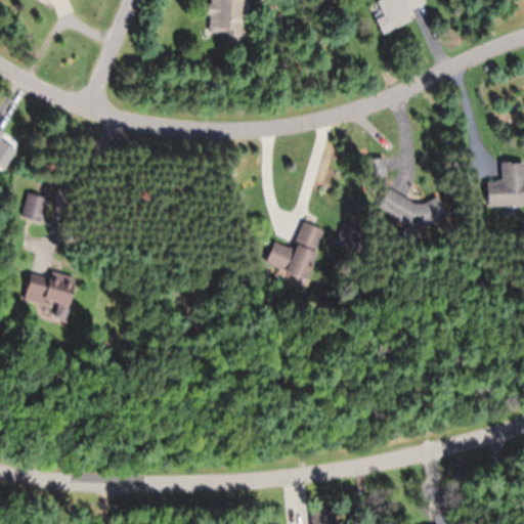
[(243,0),(209,0),(207,34),(241,36),(243,0)]
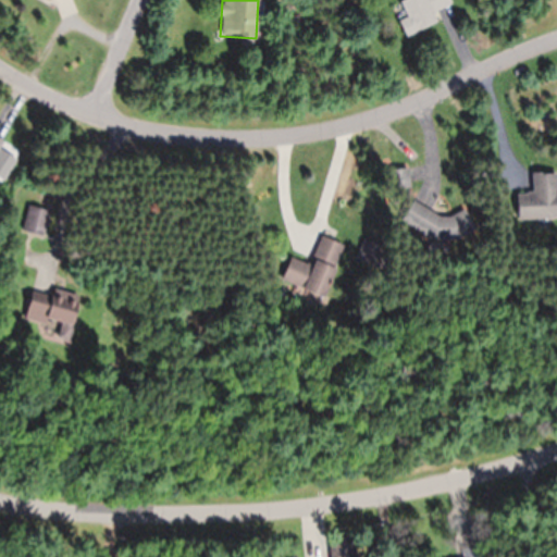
[(437,23),(433,11),(450,4),(448,0),(399,0),(406,17),(398,20),(405,36),(437,23)]
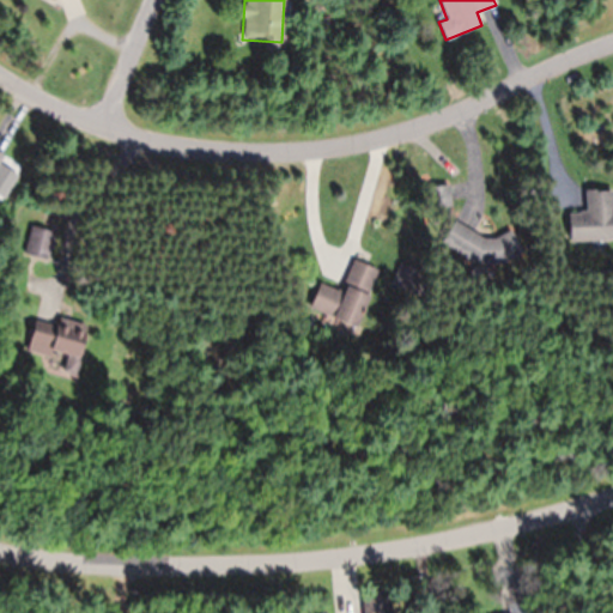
[(612,190),(586,192),(586,213),(569,213),(570,242),(612,241),(612,190)]
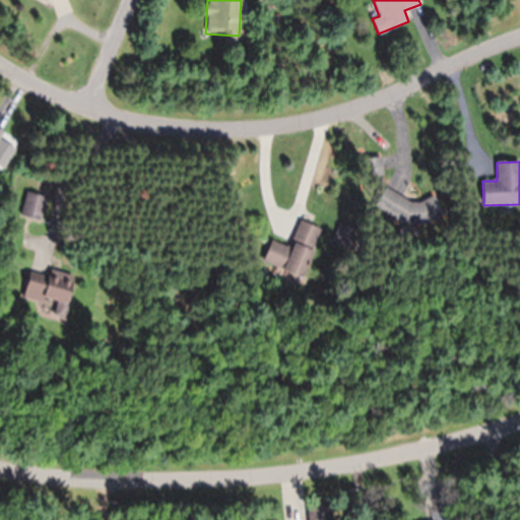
[(428,197),(421,208),(385,187),(375,206),(425,236),(443,205),(428,197)]
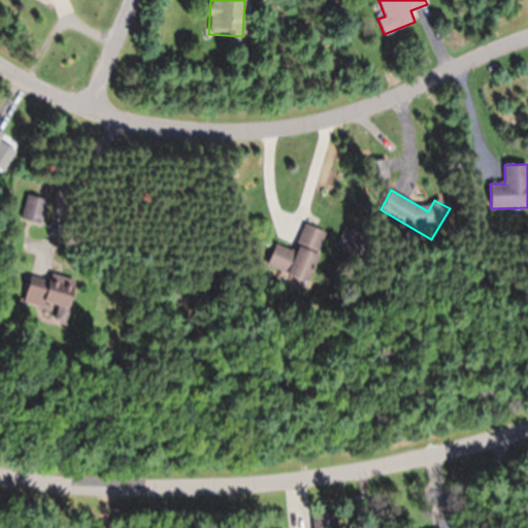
[(21,219),(40,225),(47,201),(28,195),(21,219)]
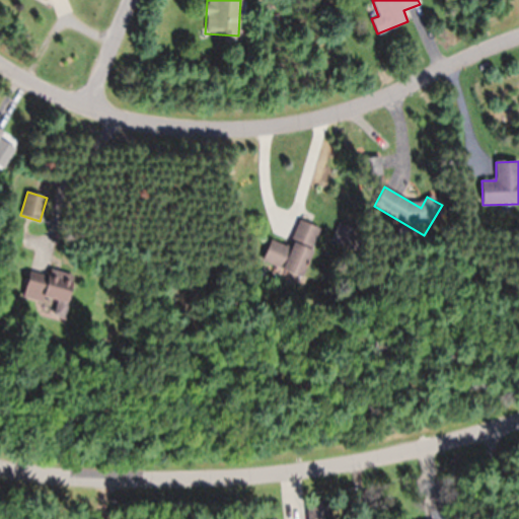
[(289,247),(270,240),(263,263),(302,277),(319,228),(298,220),(289,247)]
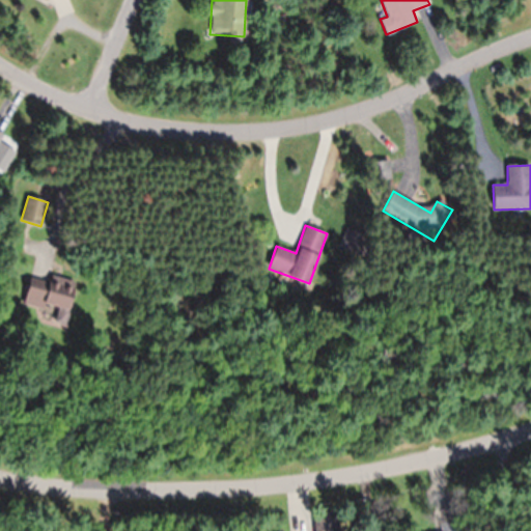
[(23,303),(58,311),(58,312),(67,314),(76,282),(50,276),(49,282),(29,277),(23,303)]
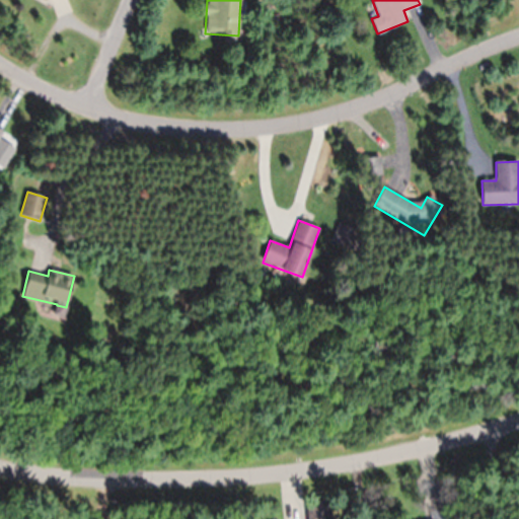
[(445,518),(449,518),(447,508),(429,512),(429,518),(445,518)]
